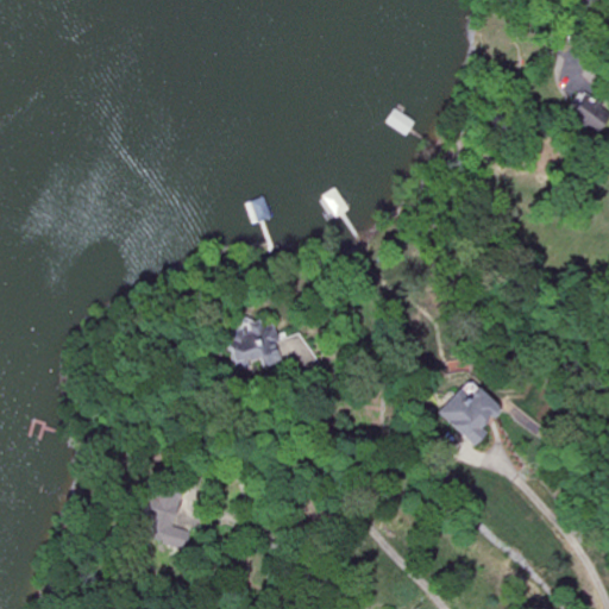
[(608,101),(594,89),(571,118),(595,137),(608,118),(608,101)]
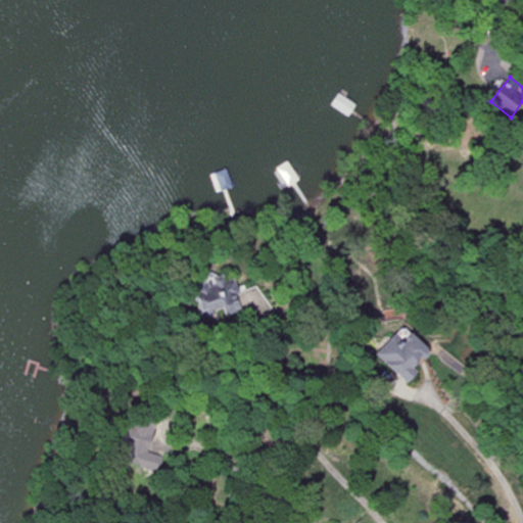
[(298,180),(287,160),(276,167),(287,186),(298,180)]
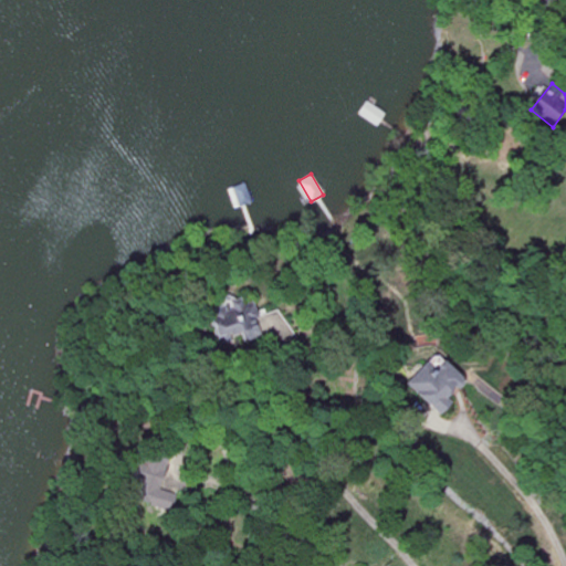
[(250,302),(255,318),(252,321),(257,335),(217,348),(206,315),(227,308),(224,302),(239,297),(241,304),(250,302)]
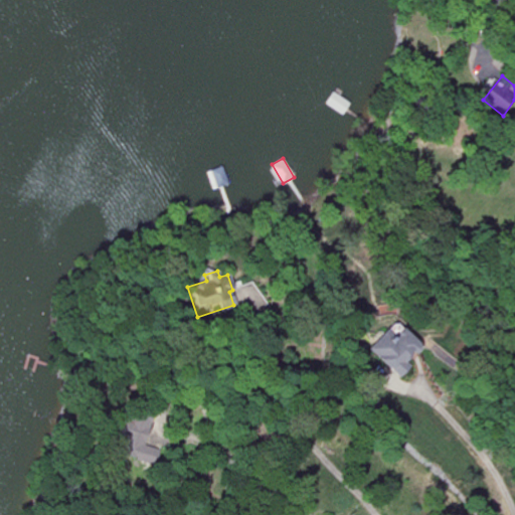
[(368,346),(399,376),(409,365),(404,361),(420,344),(402,327),(392,338),(384,330),(368,346)]
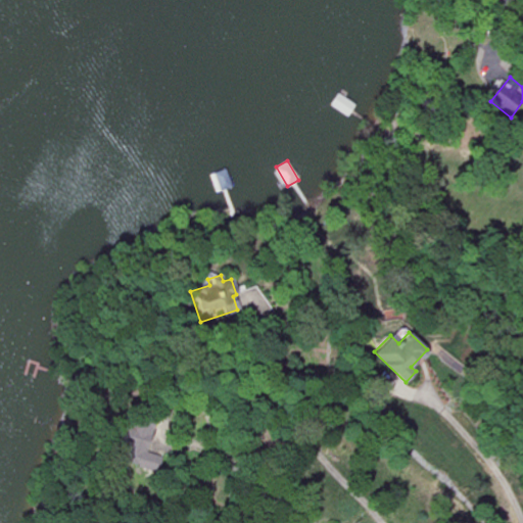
[(157,422),(145,466),(114,458),(126,414),(157,422)]
